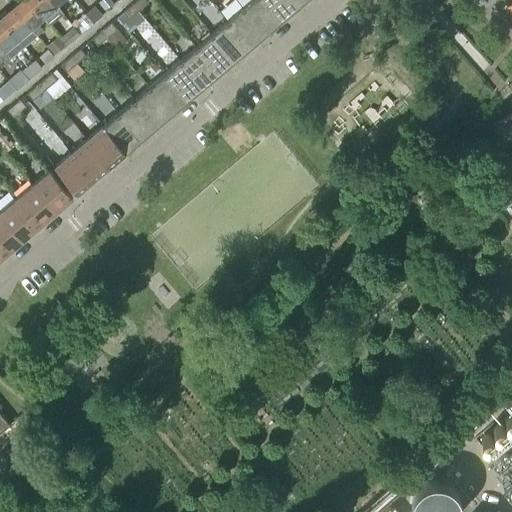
[(29,0),(17,0),(11,5),(36,34),(42,29),(36,22),(43,16),(29,0)]
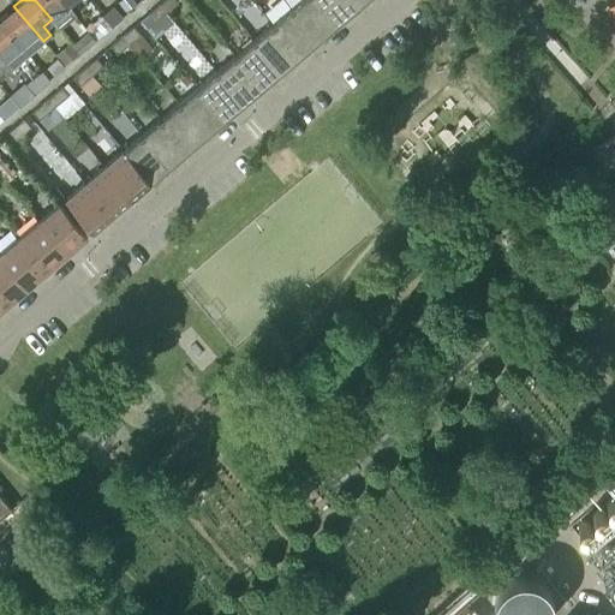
[(35,0),(52,19),(59,28),(76,15),(67,4),(63,0),(35,0)]
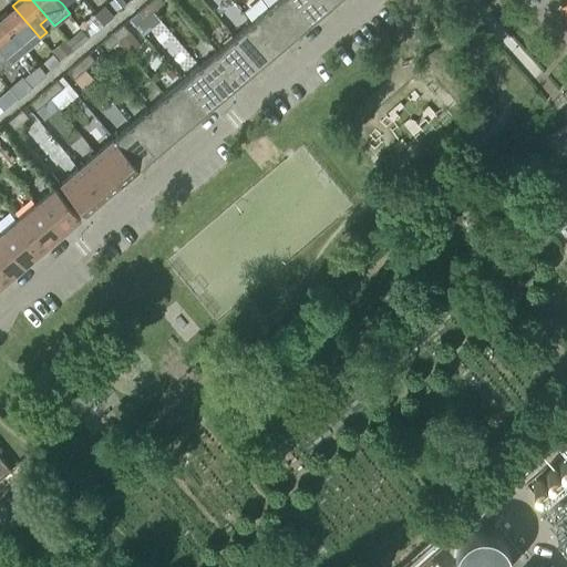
[(117,11),(126,2),(124,0),(109,0),(109,1),(117,11)]
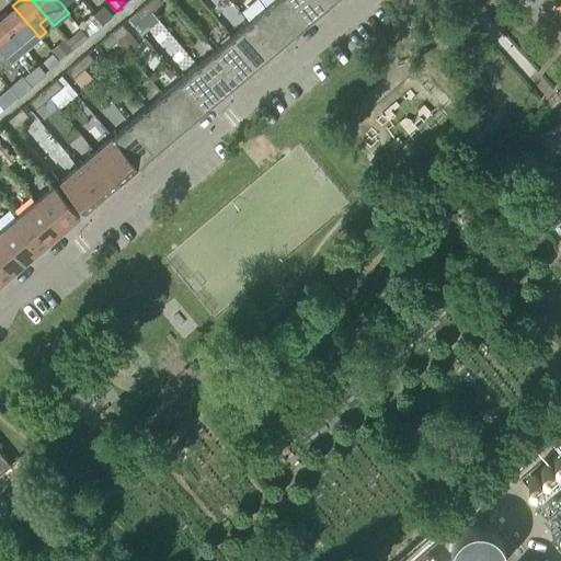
[(149,0),(145,3),(151,11),(162,2),(163,4),(168,0),(149,0)]
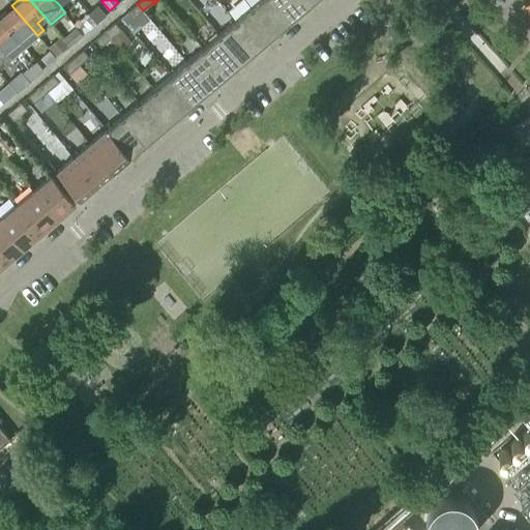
[(272,0),(258,0),(251,6),(274,34),(290,21),(272,0)]
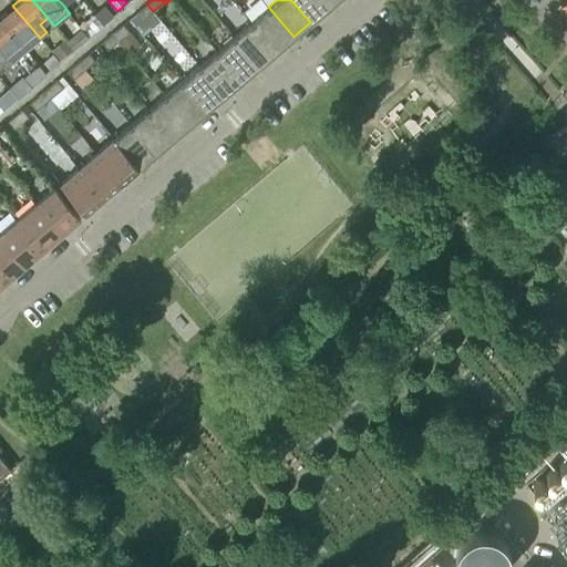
[(321,0),(291,0),(310,22),(328,8),(321,0)]
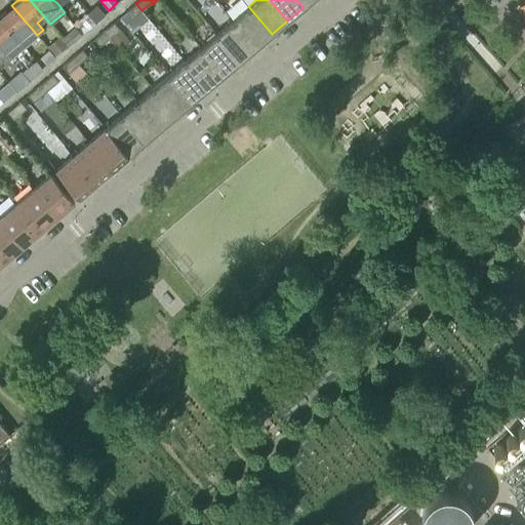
[(106,13),(97,3),(87,12),(96,22),(106,13)]
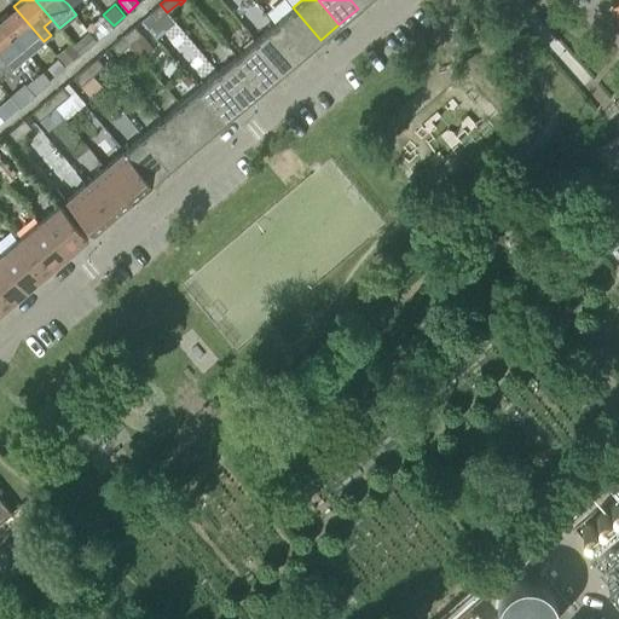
[(167,12),(160,4),(142,21),(155,36),(175,22),(167,12)]
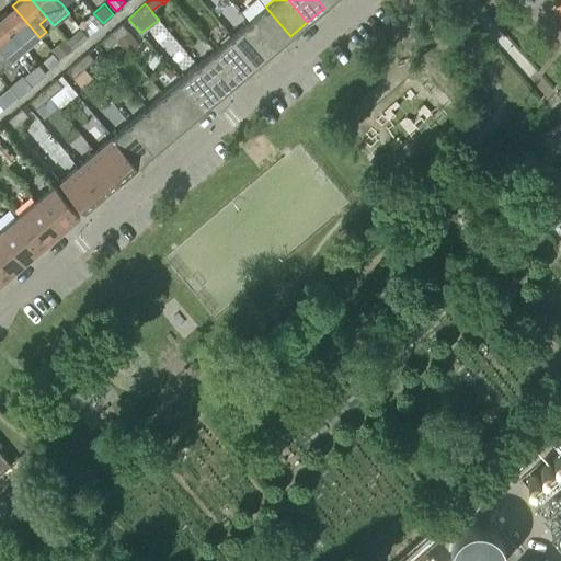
[(12,6),(0,15),(0,20),(19,42),(26,49),(39,37),(12,6)]
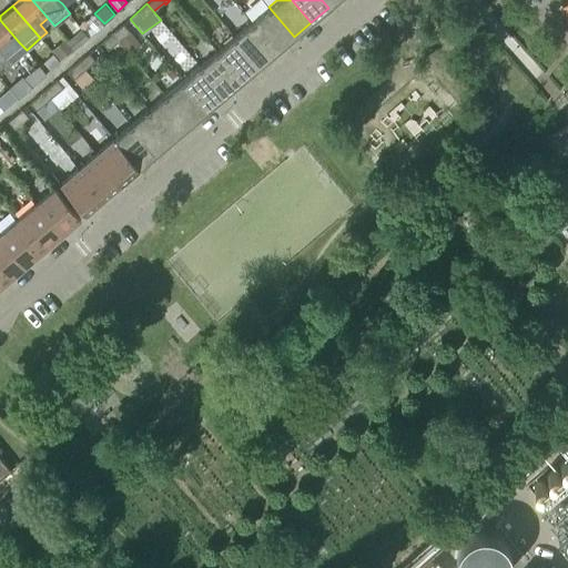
[(269,7),(252,22),(276,51),(294,37),(269,7)]
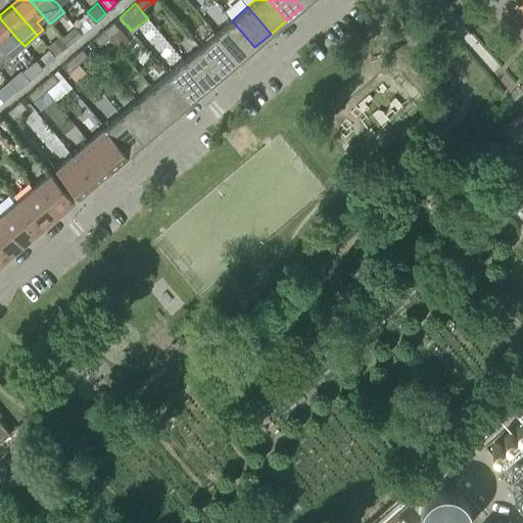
[(103,31),(109,37),(121,50),(130,41),(127,37),(133,32),(131,31),(120,17),(103,31)]
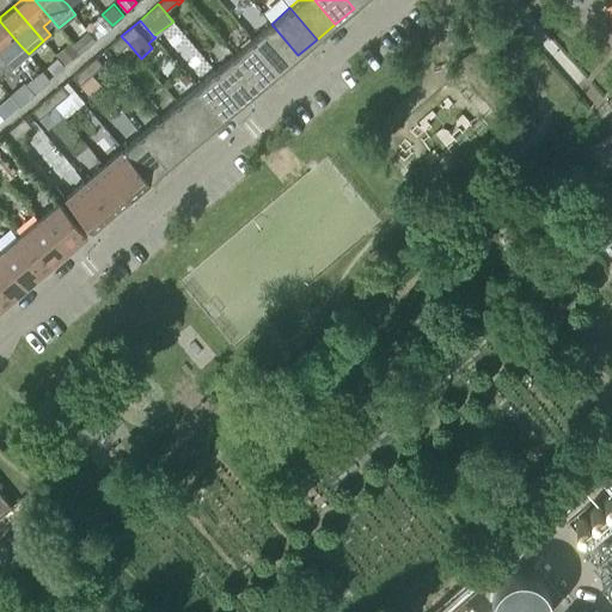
[(0,22),(0,53),(12,67),(29,54),(20,46),(0,22)]
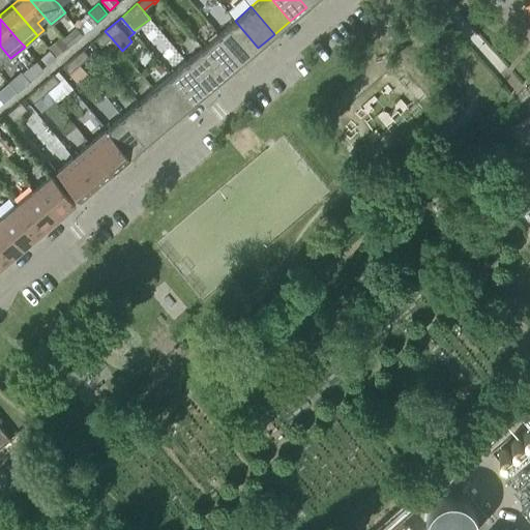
[(235,21),(218,34),(241,61),(258,48),(235,21)]
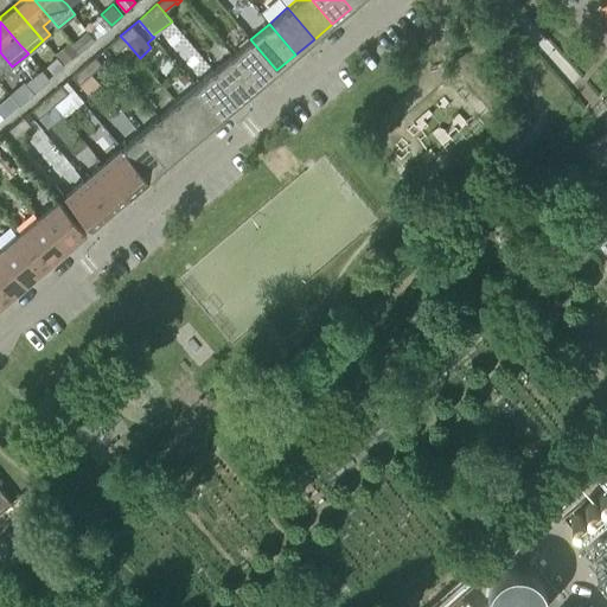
[(96,39),(88,30),(71,43),(80,52),(96,39)]
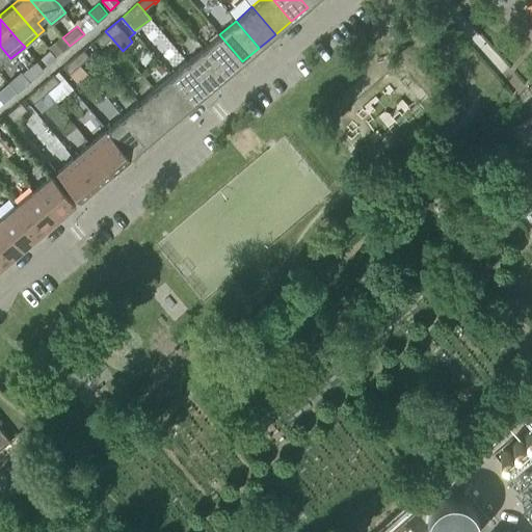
[(105,31),(96,40),(89,45),(98,54),(99,55),(105,50),(101,46),(111,37),(105,31)]
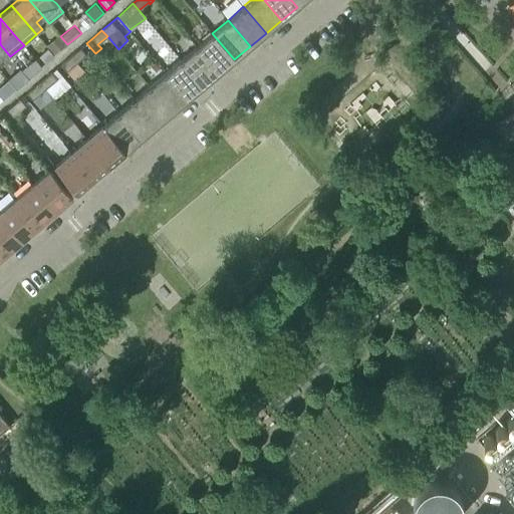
[(212,33),(196,46),(219,73),(234,59),(212,33)]
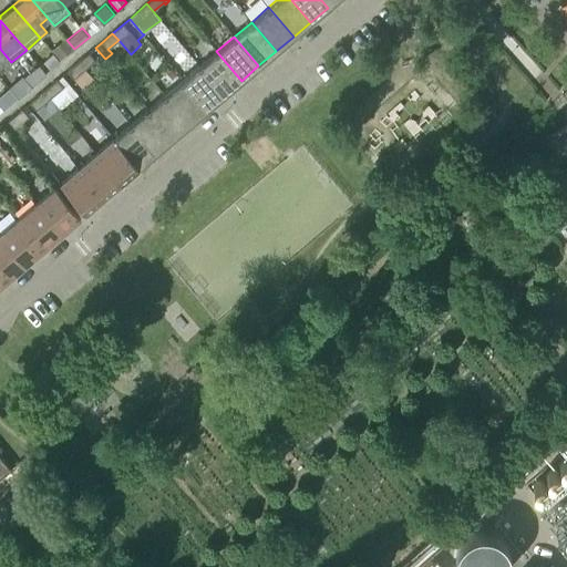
[(60,60),(74,49),(66,40),(65,39),(51,50),(53,52),(60,60)]
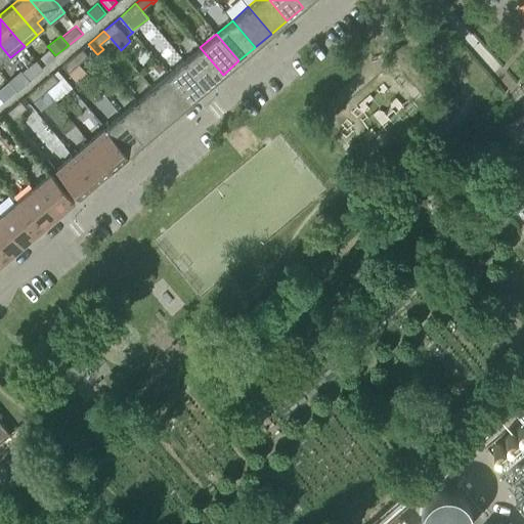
[(78,64),(87,55),(90,58),(96,53),(88,44),(72,57),(78,64)]
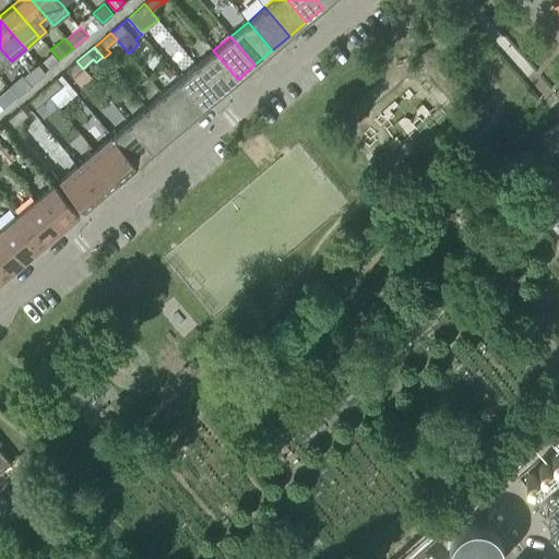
[(0,48),(0,70),(11,61),(0,48)]
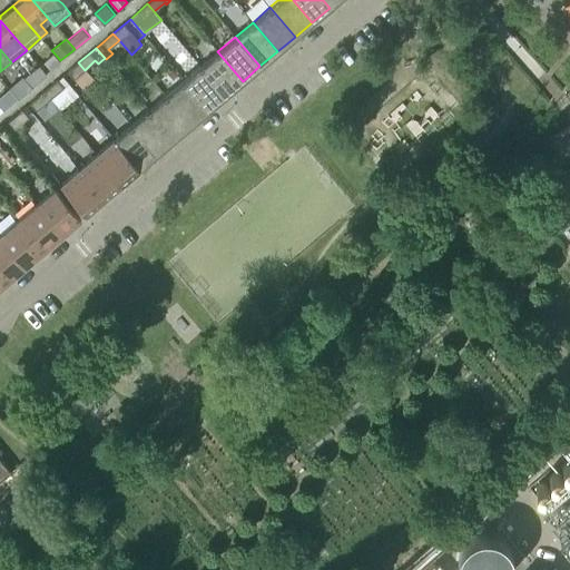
[(217,51),(200,66),(225,96),(243,81),(217,51)]
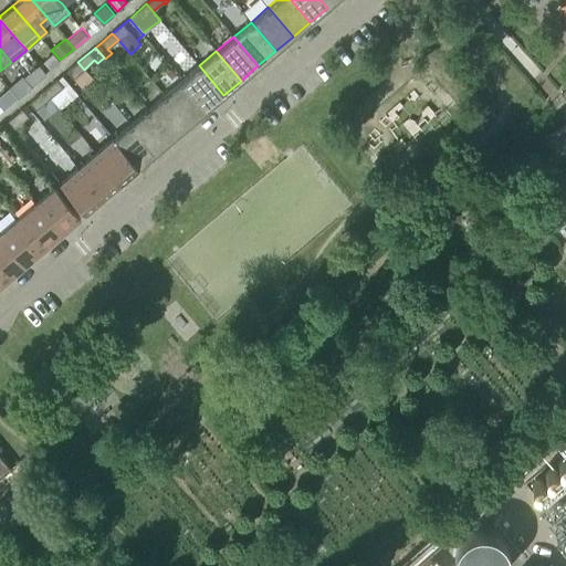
[(50,69),(60,60),(53,52),(43,61),(50,69)]
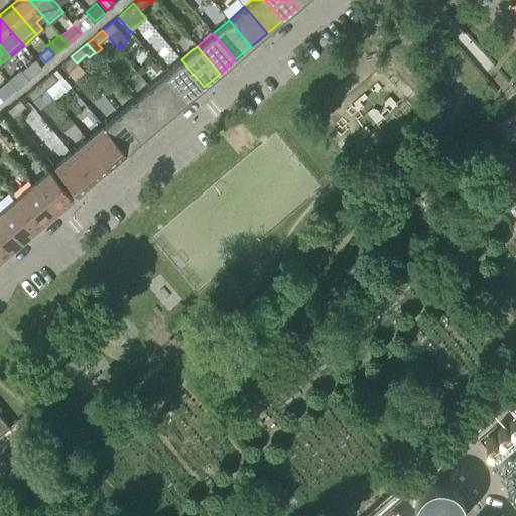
[(77,63),(71,56),(60,65),(74,81),(85,72),(77,63)]
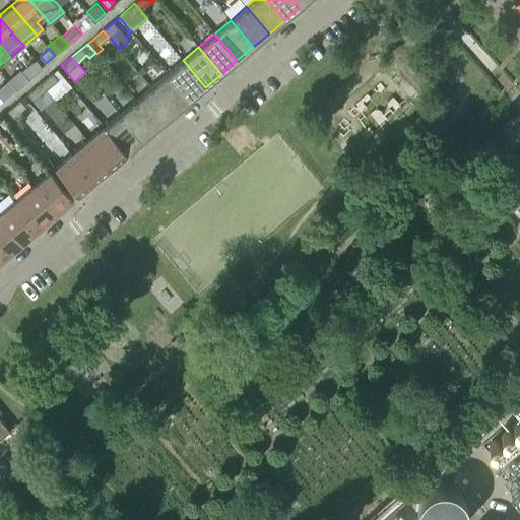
[(30,78),(44,68),(37,59),(23,70),(30,78)]
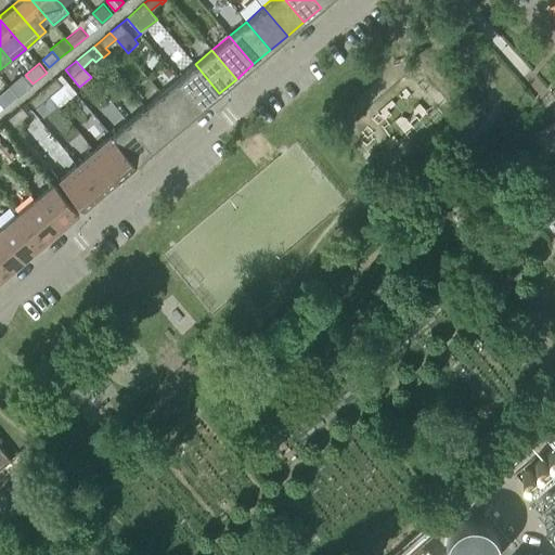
[(195,64),(178,78),(203,107),(219,93),(195,64)]
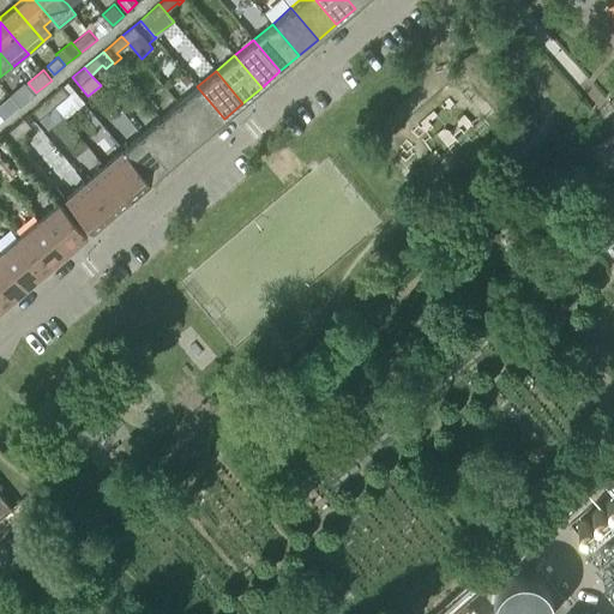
[(20,106),(36,92),(28,83),(24,80),(10,94),(11,95),(20,106)]
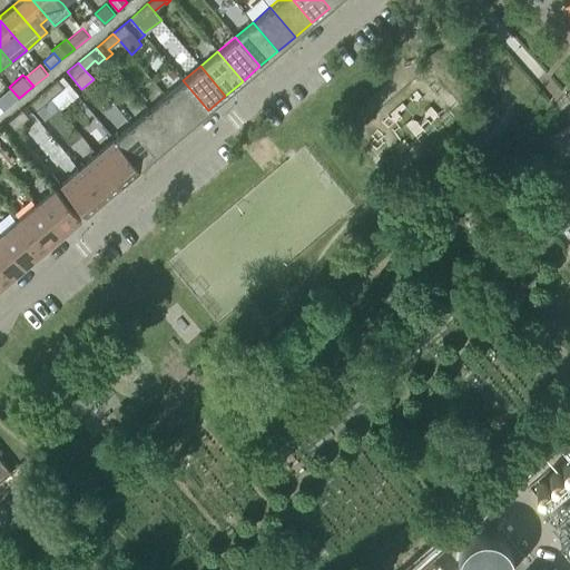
[(43,91),(58,109),(60,111),(78,96),(61,76),(43,91)]
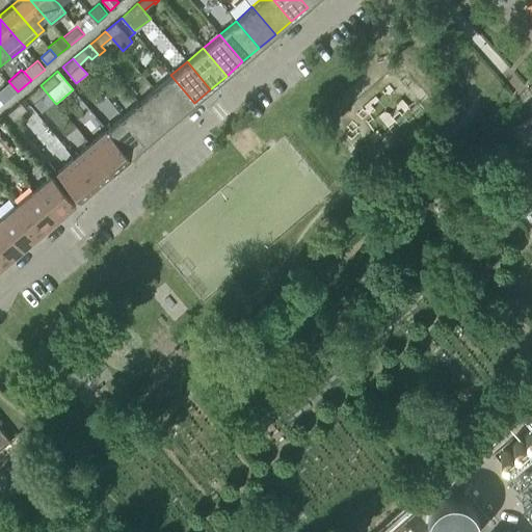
[(170,75),(155,89),(178,116),(194,103),(170,75)]
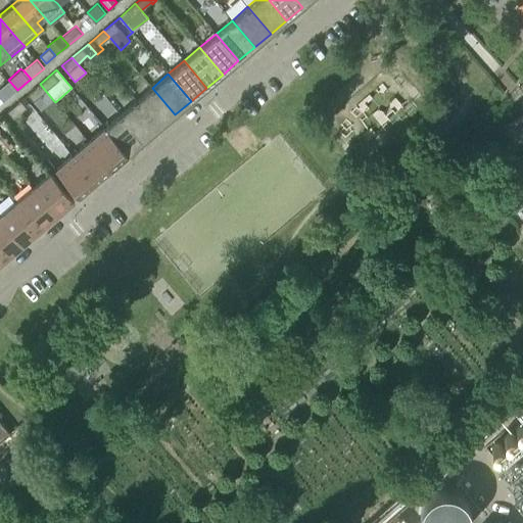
[(0,104),(17,90),(9,81),(0,88),(0,104)]
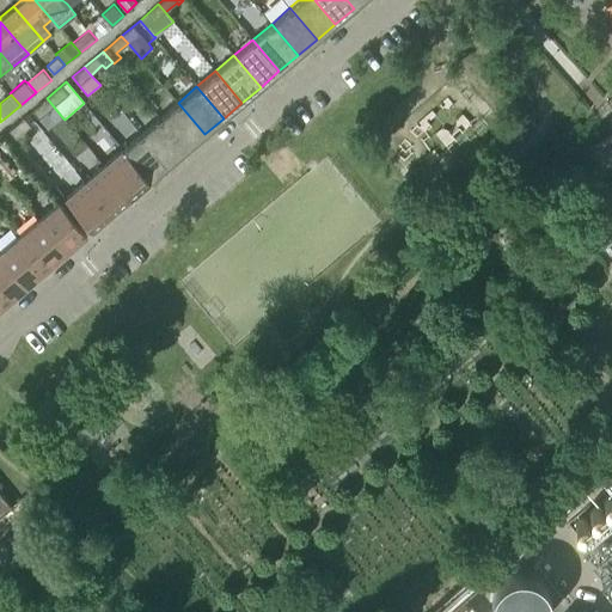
[(62,117),(47,98),(32,111),(48,129),(62,117)]
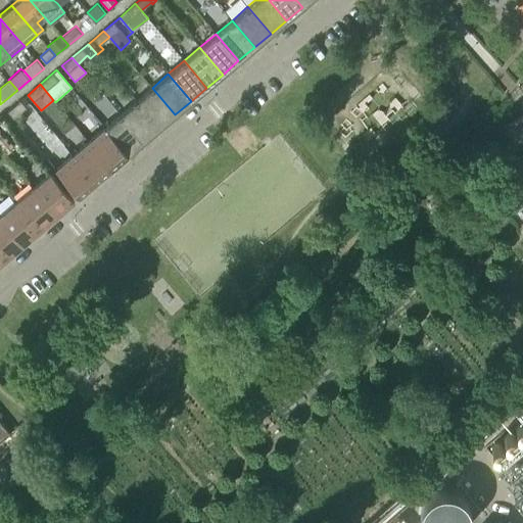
[(152,88),(136,101),(158,128),(175,114),(152,88)]
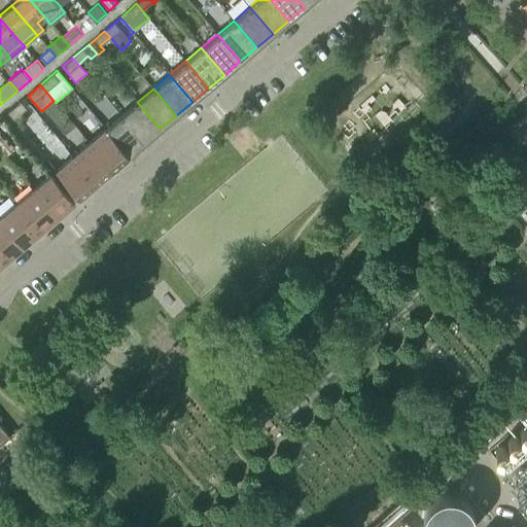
[(21,102),(7,112),(13,119),(26,108),(21,102)]
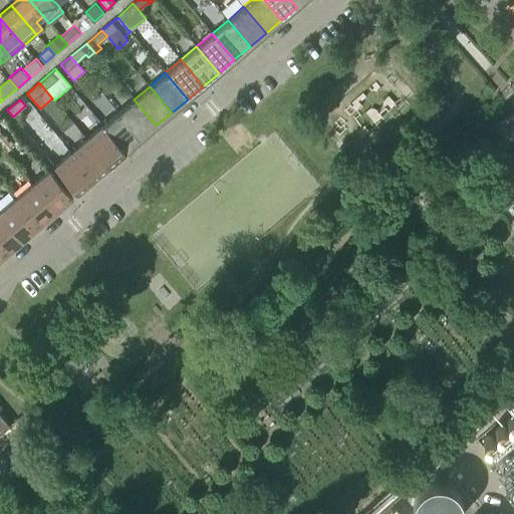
[(134,99),(117,112),(141,140),(156,125),(134,99)]
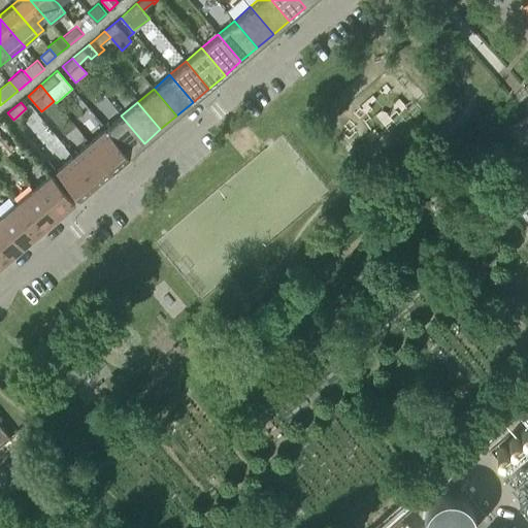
[(144,143),(121,116),(105,129),(128,157),(144,143)]
